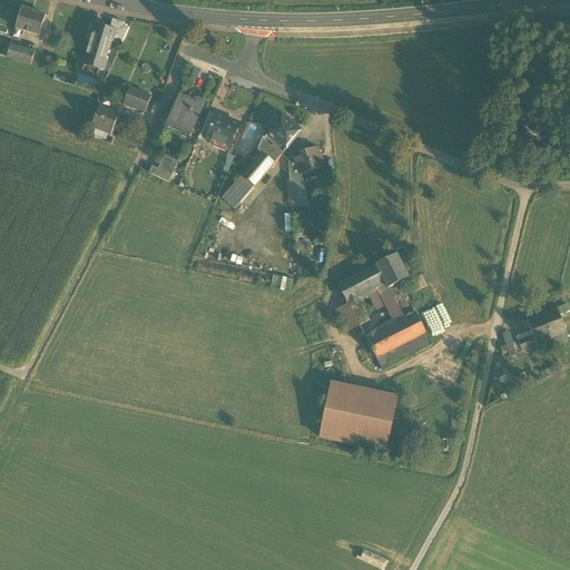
[(23,31),(38,36),(45,16),(21,9),(16,28),(23,31)]
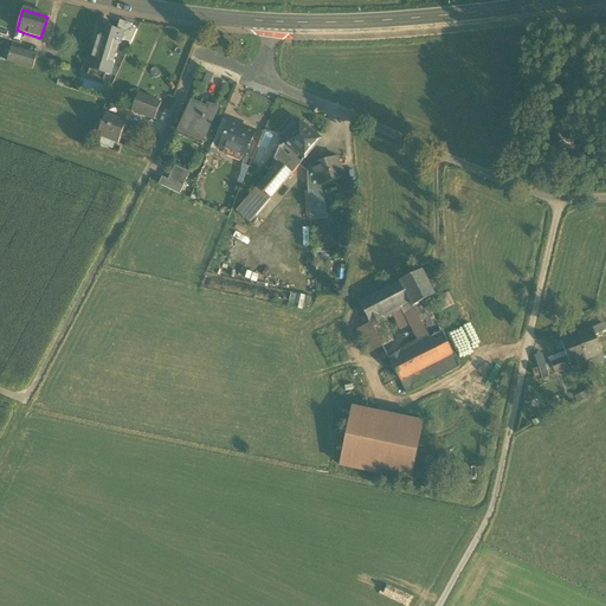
[(131,25),(120,21),(116,31),(123,33),(121,39),(131,43),(137,30),(130,28),(131,25)]
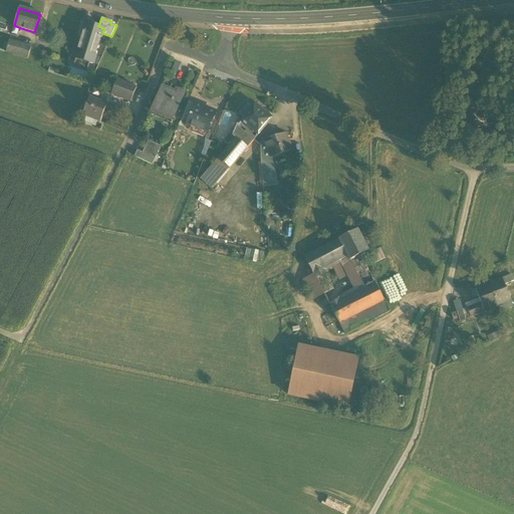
[(98,26),(86,22),(80,41),(75,58),(92,63),(94,56),(95,56),(102,33),(104,28),(98,26)]
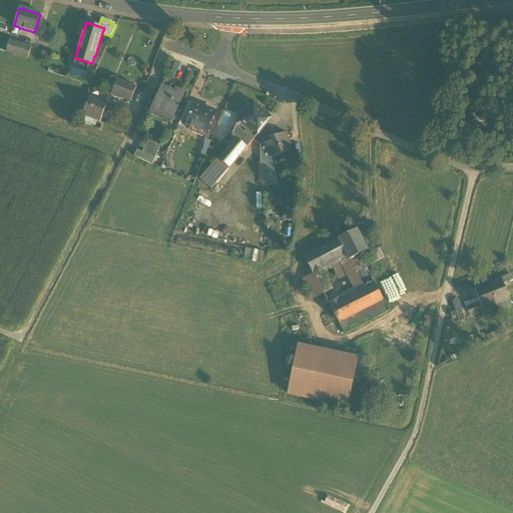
[(69,56),(75,58),(80,41),(74,39),(69,56)]
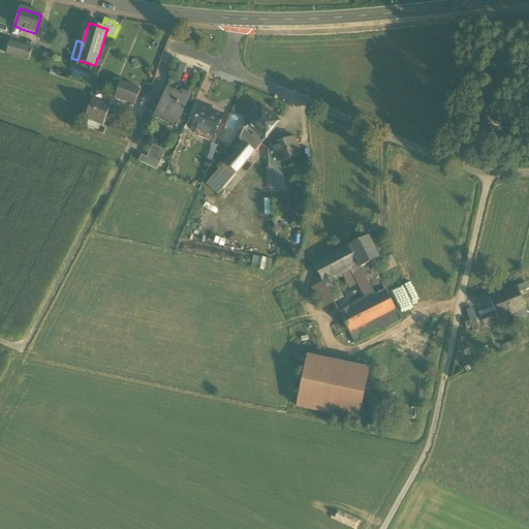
[(5,54),(13,57),(18,44),(9,41),(5,54)]
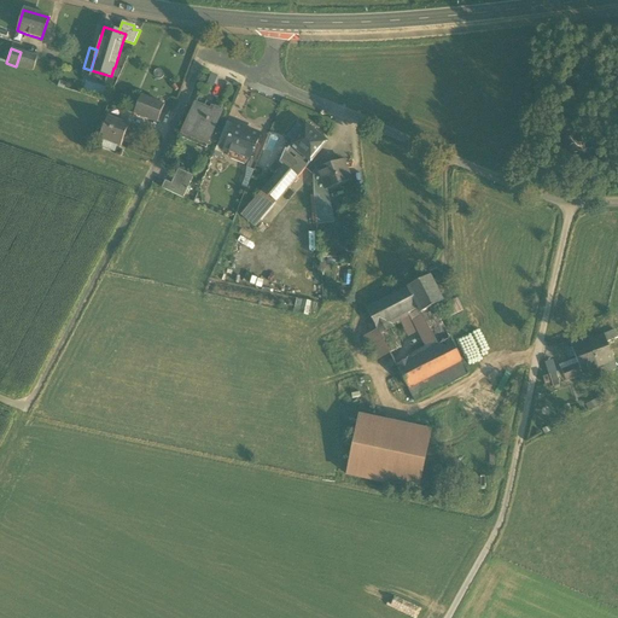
[(38,58),(21,52),(16,66),(33,73),(38,58)]
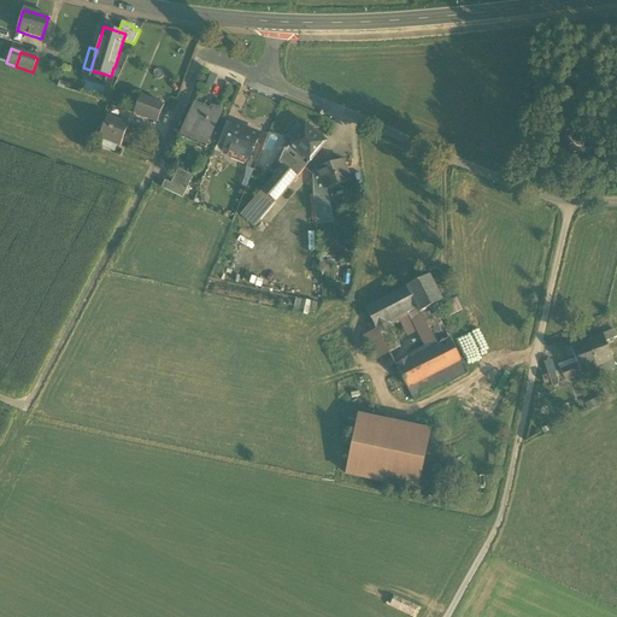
[(134,115),(157,123),(164,105),(141,95),(134,115)]
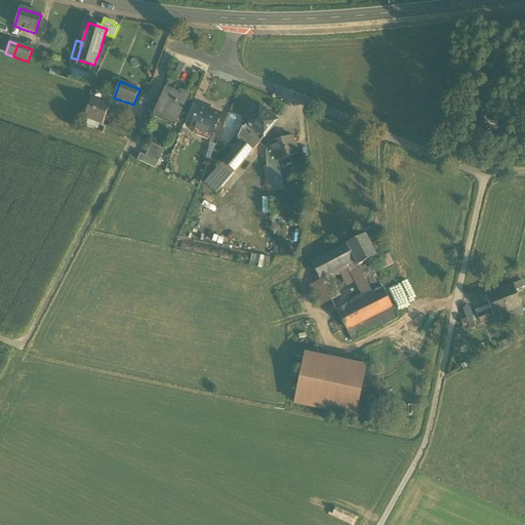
[(155,114),(175,122),(187,97),(179,94),(178,96),(165,90),(155,114)]
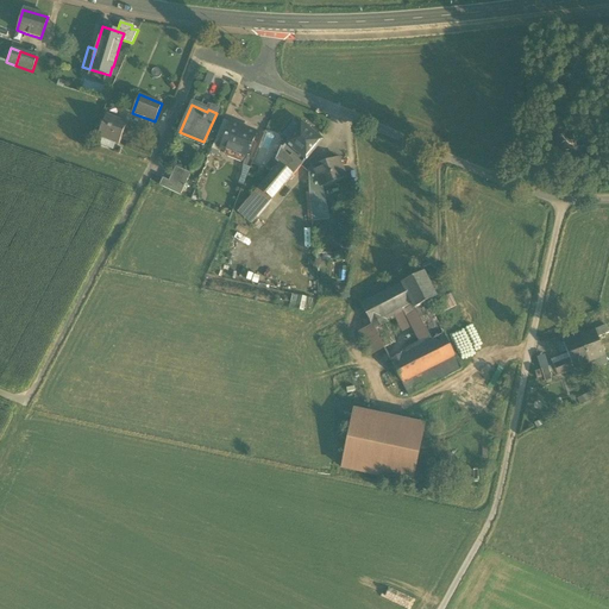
[(117,143),(119,144),(126,125),(106,117),(98,135),(100,136),(117,143)]
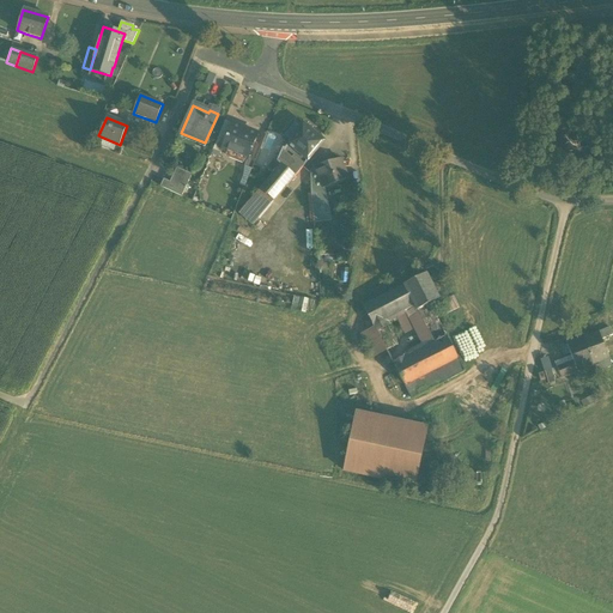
[(213,152),(220,155),(222,150),(231,127),(224,125),(213,152)]
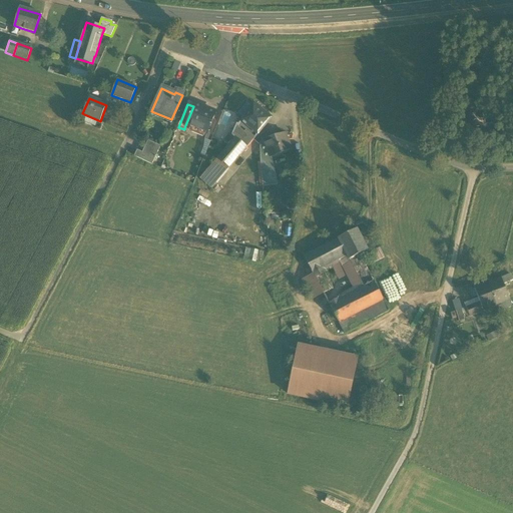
[(240,120),(258,134),(271,119),(253,104),(240,120)]
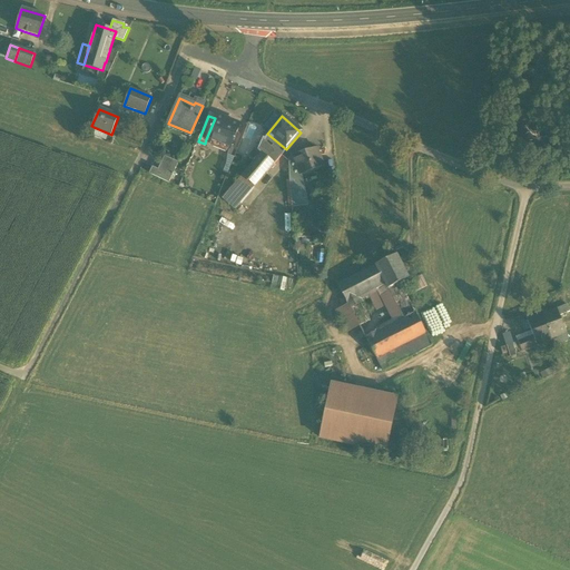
[(206,139),(228,148),(238,126),(229,121),(228,124),(215,118),(206,139)]
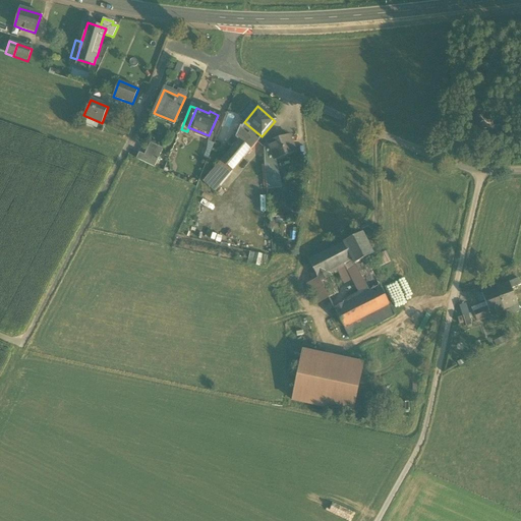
[(100,122),(85,116),(82,123),(97,129),(100,122)]
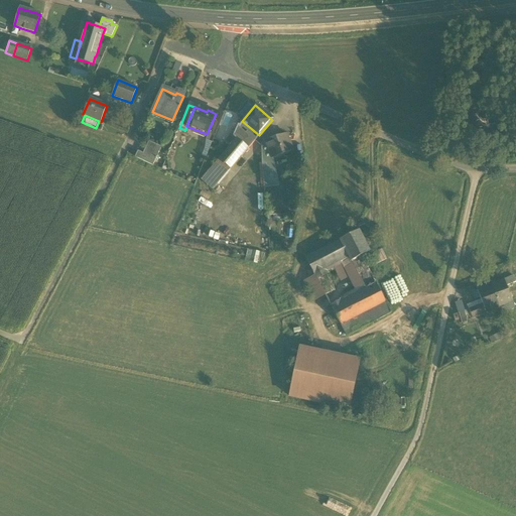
[(237,124),(233,135),(233,136),(236,139),(237,138),(248,148),(259,135),(242,121),(239,125),(237,124)]
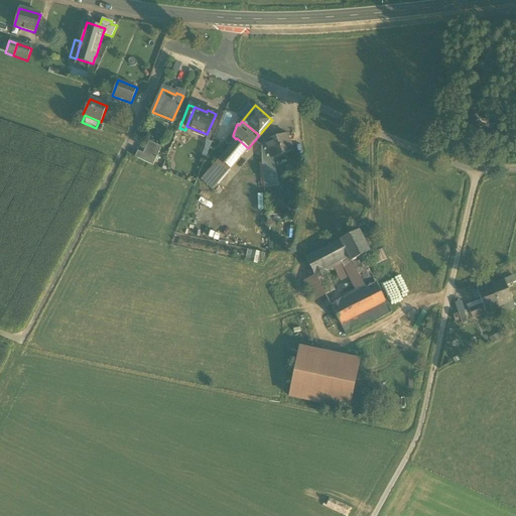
[(224,141),(230,146),(236,139),(233,136),(233,135),(230,133),(224,141)]
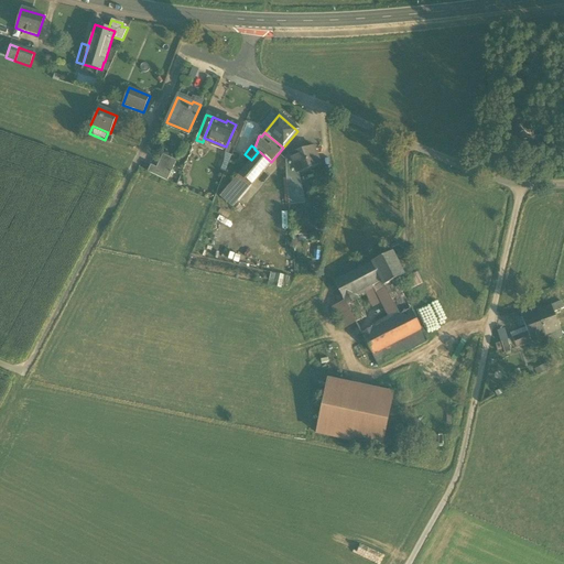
[(313,147),(290,153),(285,159),(286,179),(300,177),(299,173),(307,170),(321,165),(313,147)]
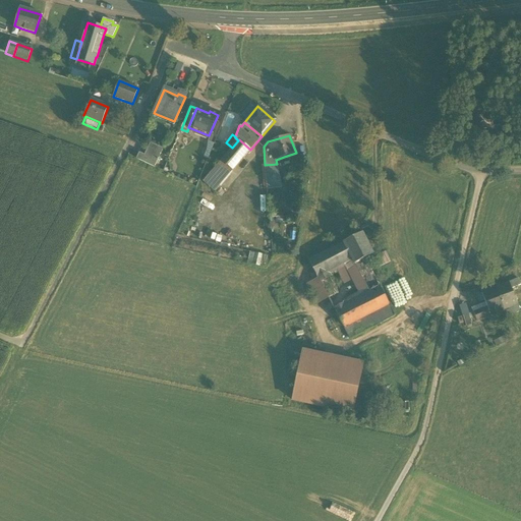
[(239,139),(238,140),(232,148),(221,161),(232,171),(250,150),(239,139)]
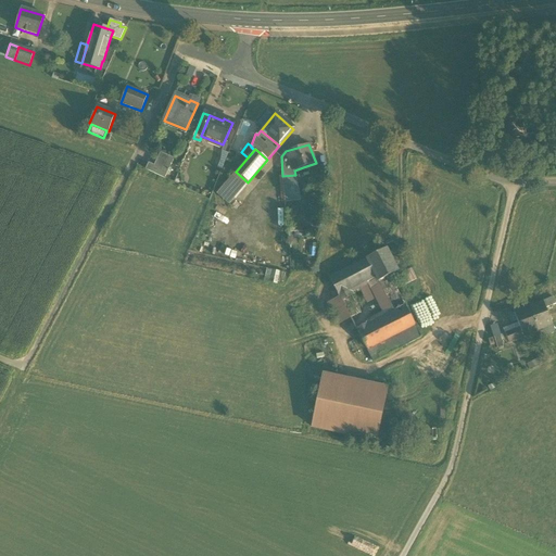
[(217,168),(222,169),(228,153),(222,151),(220,160),(217,168)]
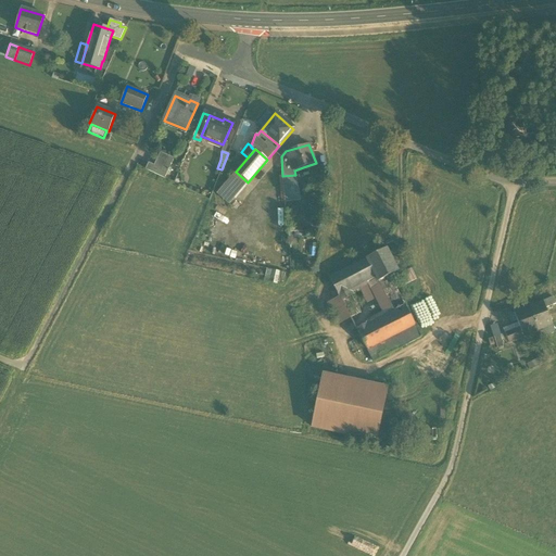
[(146,169),(164,178),(173,160),(160,153),(153,165),(149,163),(146,169)]
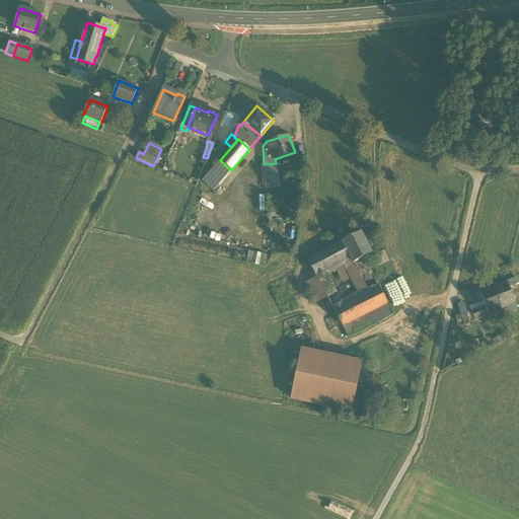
[(214,191),(231,170),(220,160),(207,174),(205,182),(214,191)]
